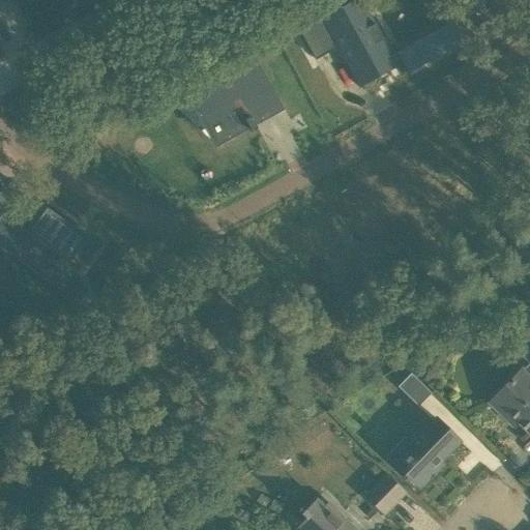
[(407,84),(464,54),(452,33),(391,65),(360,7),(299,39),(315,69),(337,57),(358,98),(403,75),(407,84)]
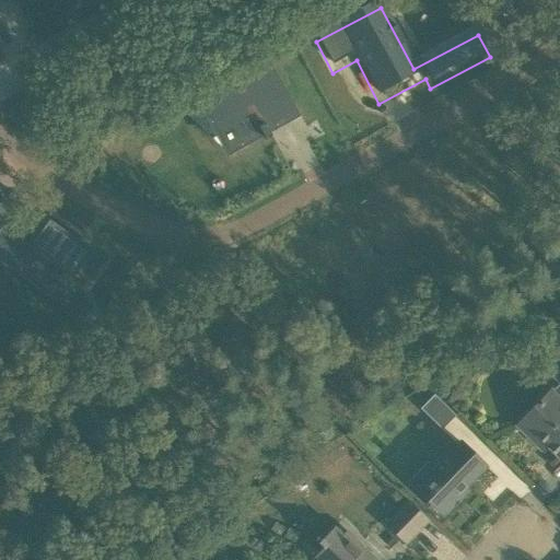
[(198,97),(212,125),(229,152),(241,146),(261,133),(265,140),(271,137),(268,130),(294,116),(264,61),(198,97)]
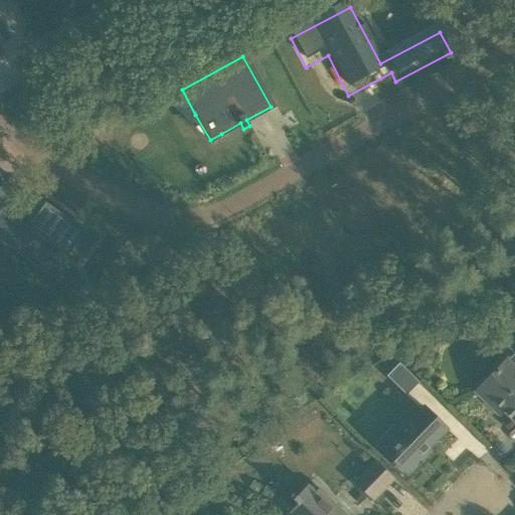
[(58,248),(59,246),(28,215),(13,230),(23,240),(20,243),(0,223),(0,260),(23,283),(40,266),(57,283),(76,264),(66,253),(64,254),(58,248)]
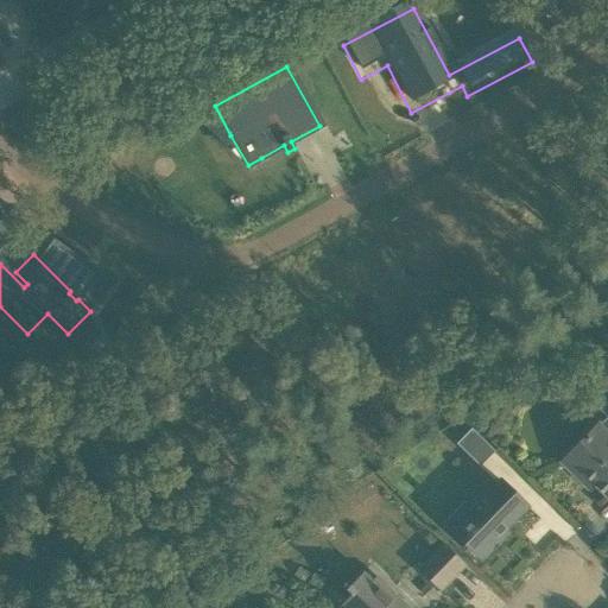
[(587,489),(593,483),(607,499),(607,496),(607,418),(606,417),(561,463),(587,489)]
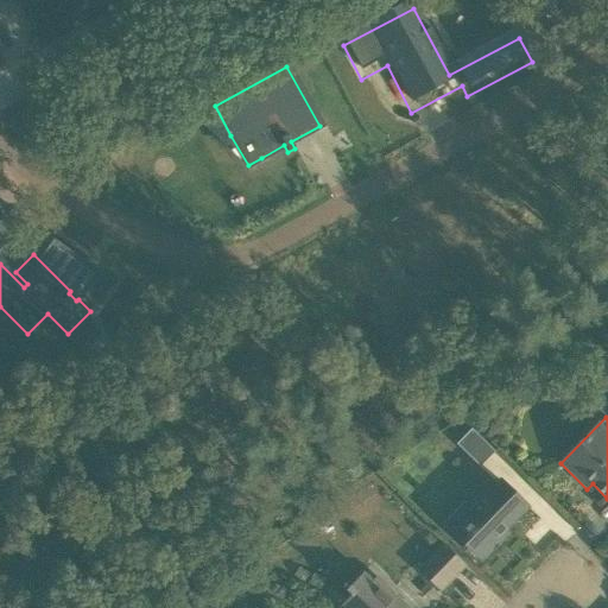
[(494,451),(470,429),(456,444),(480,467),(494,451)]
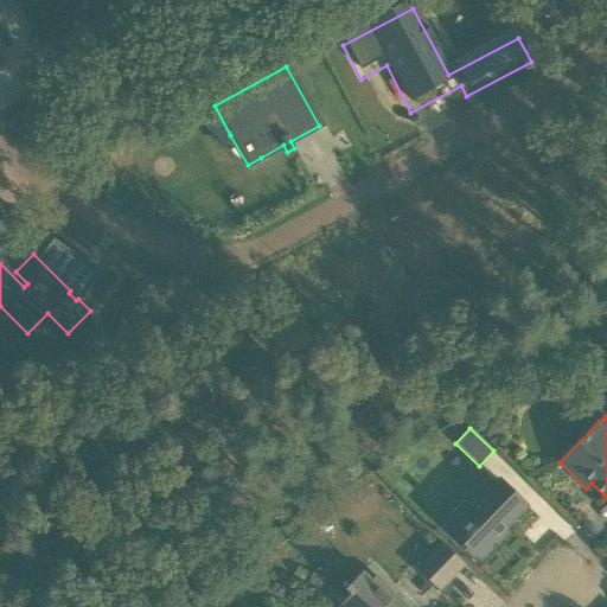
[(479,560),(499,540),(497,536),(526,506),(499,479),(470,510),(468,511),(475,518),(457,537),(479,560)]
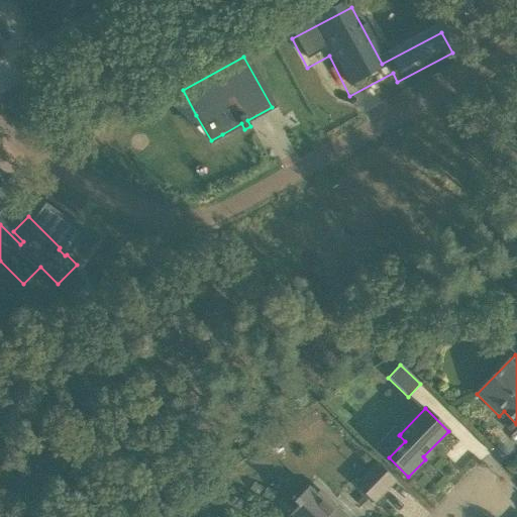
[(378,462),(359,481),(379,500),(396,482),(378,462)]
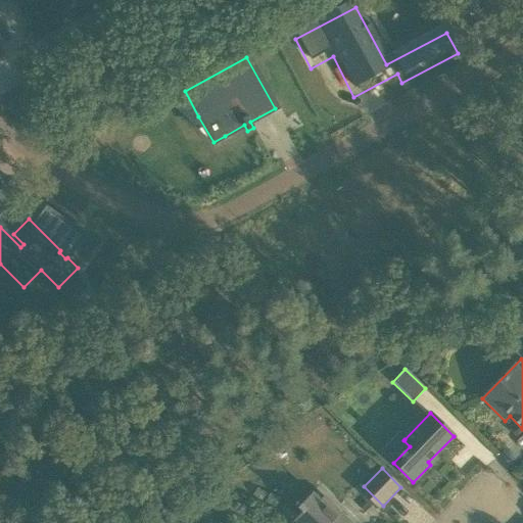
[(301,512),(290,522),(341,522),(331,513),(336,508),(324,495),(320,501),(312,492),(297,508),(301,512)]
